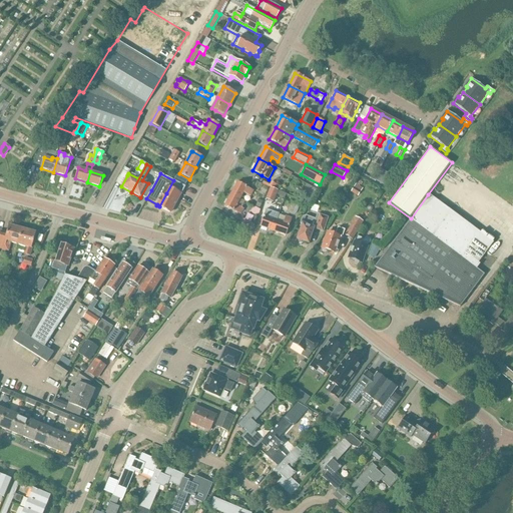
[(166,193),(178,200),(185,186),(184,186),(187,181),(178,176),(176,175),(173,180),(166,193)]
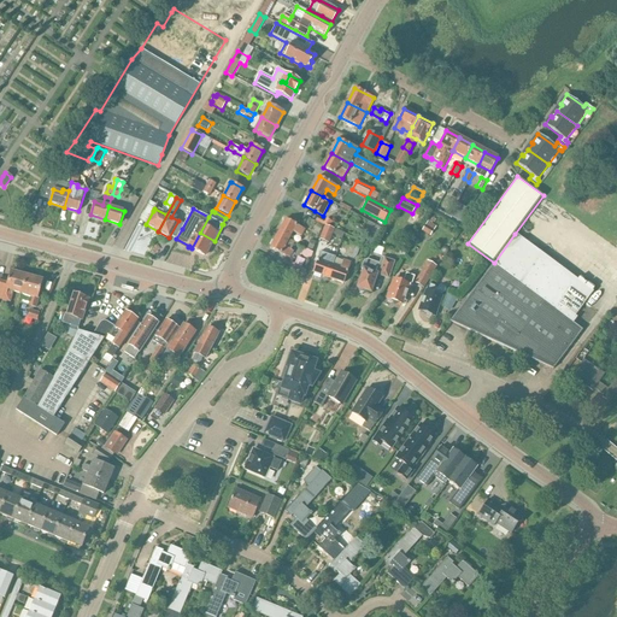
[(278,234),(289,240),(293,231),(301,236),(305,229),(286,219),(278,234)]
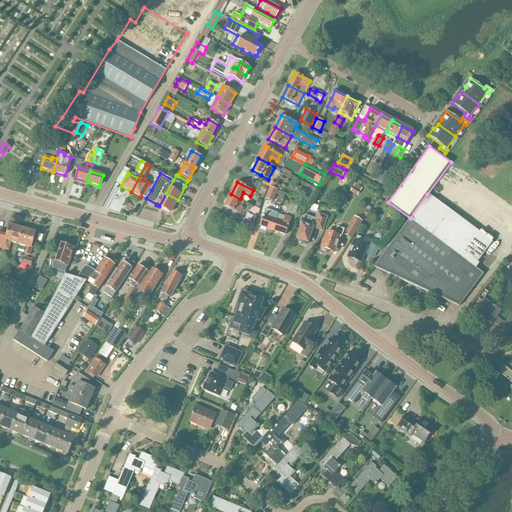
[(357,196),(362,188),(355,184),(350,192),(357,196)]
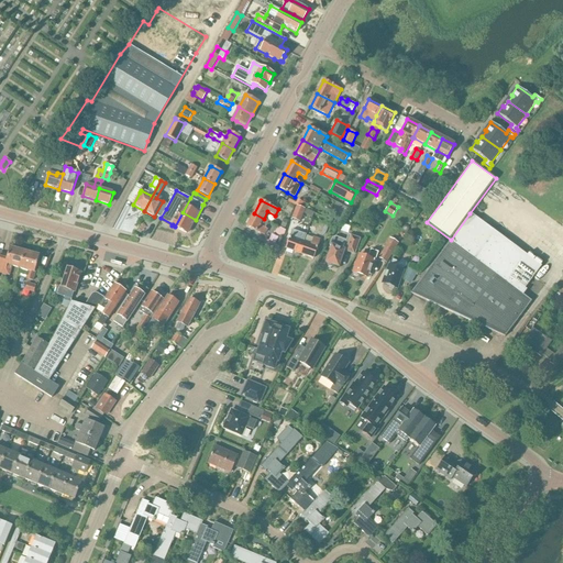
[(301,207),(296,203),(296,205),(298,206),(291,219),(299,222),(304,213),(312,218),(315,213),(301,207)]
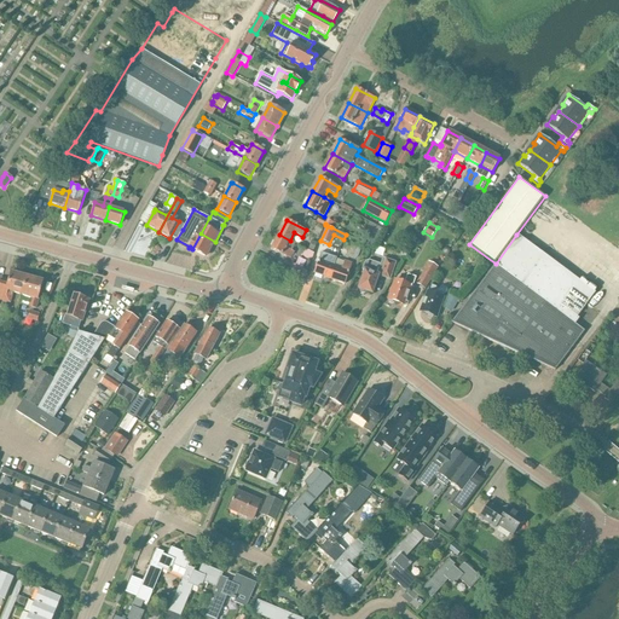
[(382,229),(379,226),(368,246),(371,248),(382,229)]
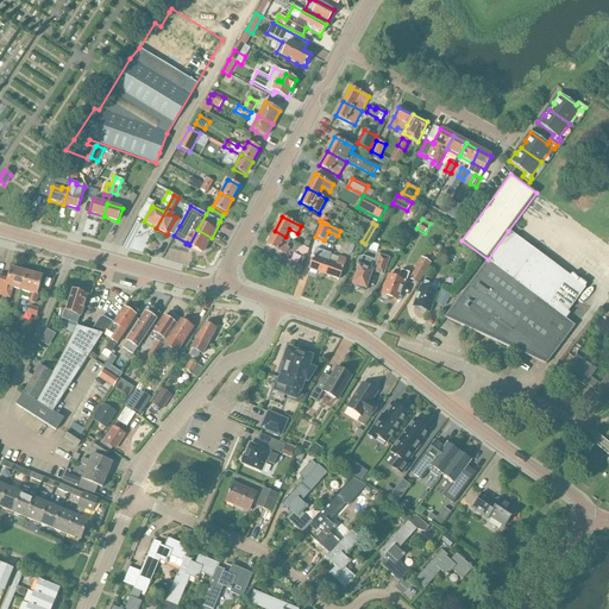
[(202,253),(212,238),(198,230),(189,245),(202,253)]
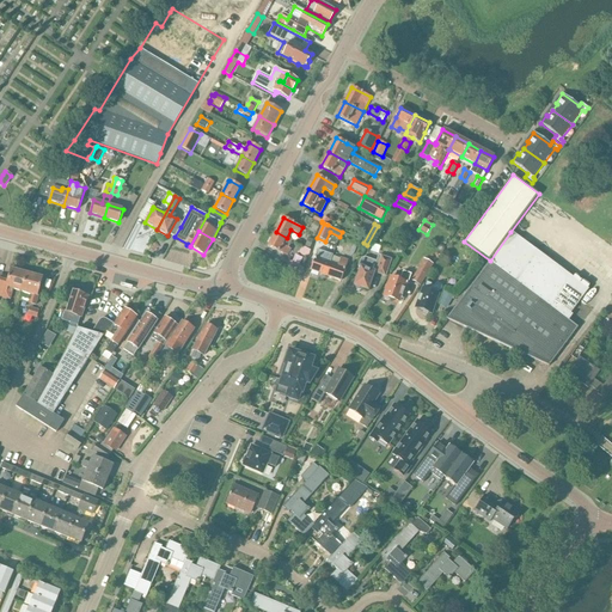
[(287,238),(276,232),(268,246),(287,256),(291,249),(288,248),(293,240),(287,238)]
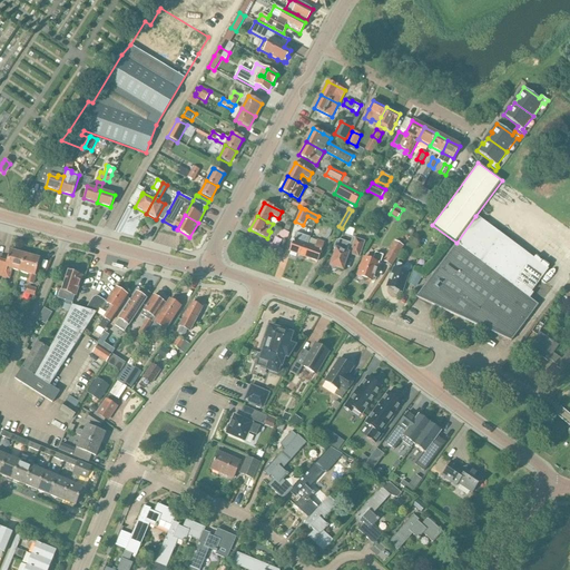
[(415,297),(511,342),(538,305),(530,298),(533,294),(531,292),(548,269),(475,216),(457,243),(415,297)]
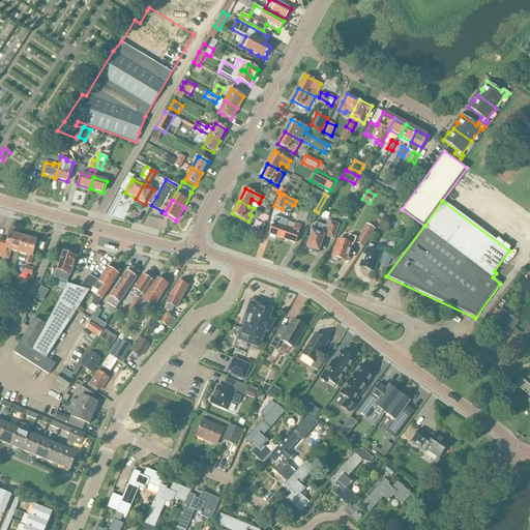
[(323,210),(322,218),(329,221),(331,211),(323,210)]
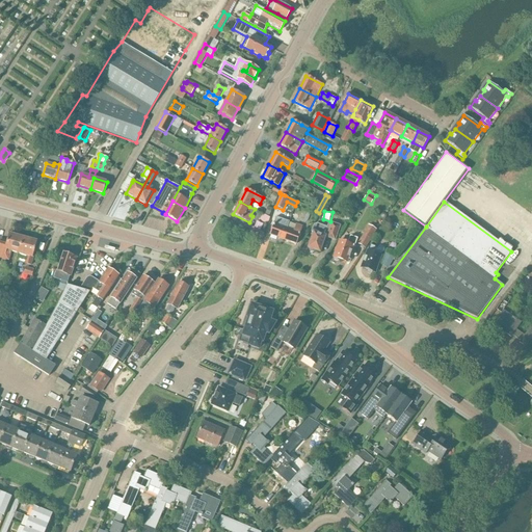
[(291,219),(298,221),(299,215),(293,213),(291,219)]
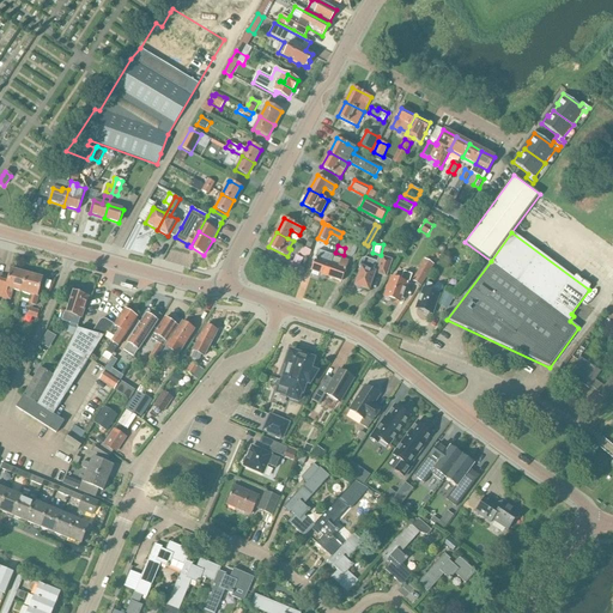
[(303,247),(299,254),(303,256),(308,259),(311,252),(303,247)]
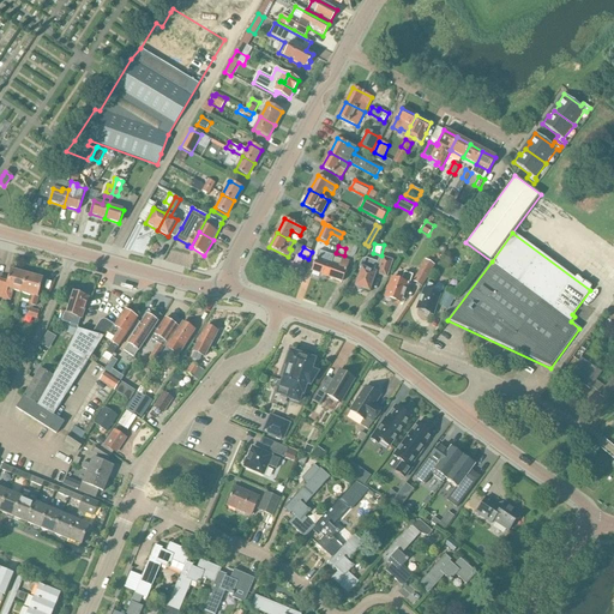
[(312,271),(326,277),(333,257),(326,254),(326,253),(319,251),(312,271)]
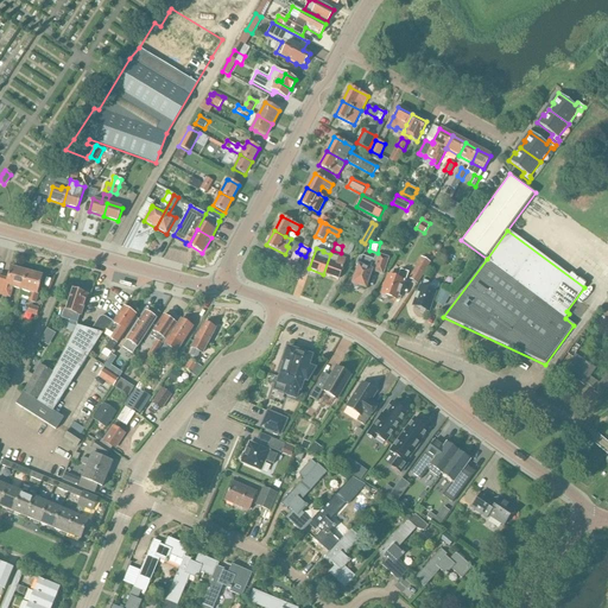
[(339,279),(343,268),(346,259),(339,257),(337,258),(330,254),(323,274),(339,279)]
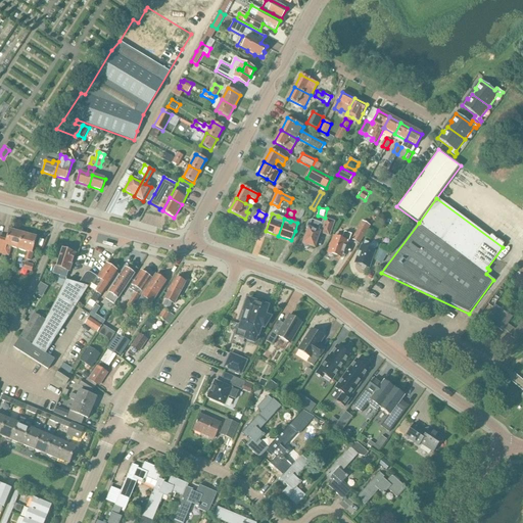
[(307,229),(305,235),(302,244),(315,248),(320,233),(329,236),(334,222),(324,219),(322,224),(317,222),(313,220),(310,222),(306,225),(306,228),(307,229)]
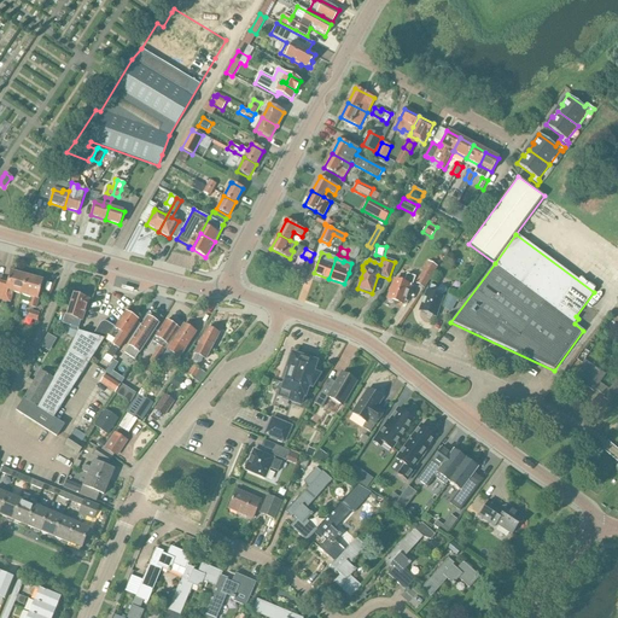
[(437,267),(429,262),(417,283),(425,287),(437,267)]
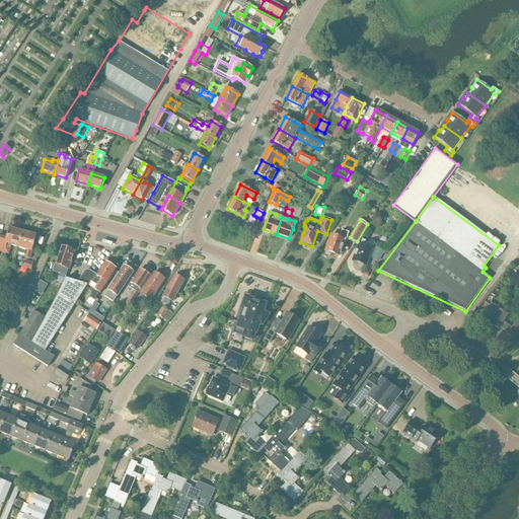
[(0,251),(8,254),(11,245),(18,247),(22,231),(9,228),(7,235),(0,233),(0,251)]
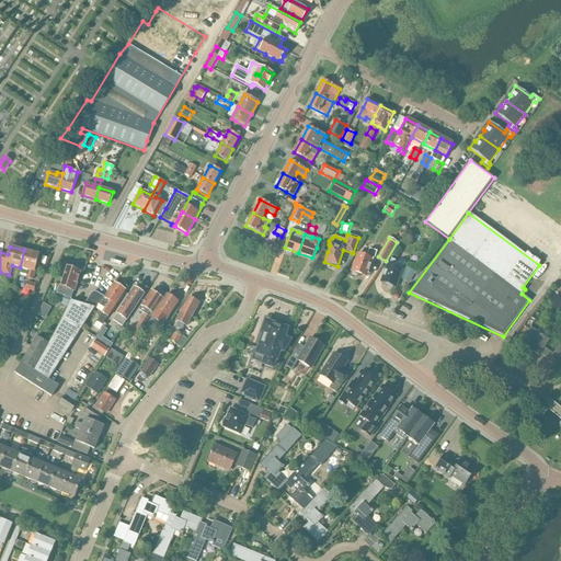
[(358,254),(355,261),(352,272),(366,276),(369,267),(371,268),(377,252),(369,249),(366,258),(358,254)]
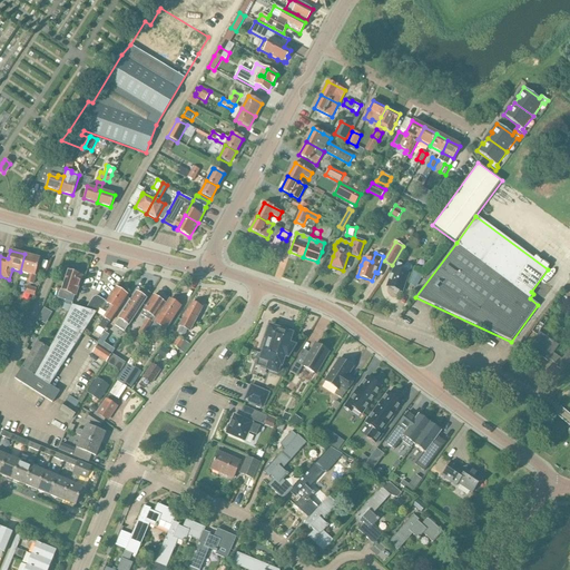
[(40,258),(25,254),(20,272),(30,275),(28,283),(33,284),(36,275),(40,258)]
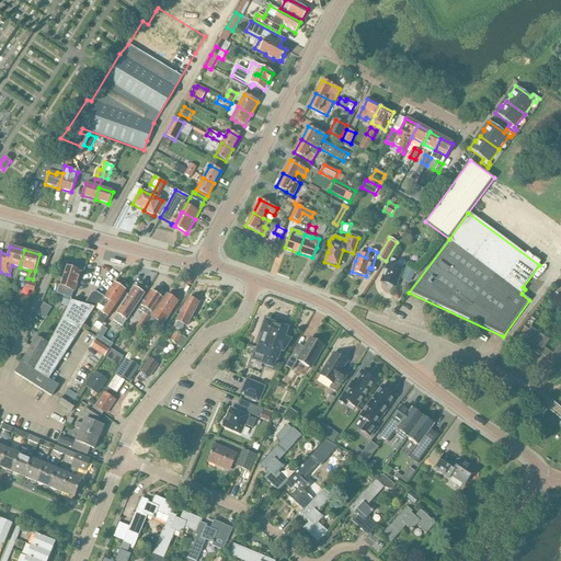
[(390,259),(385,272),(381,282),(396,287),(401,271),(392,267),(396,261),(390,259)]
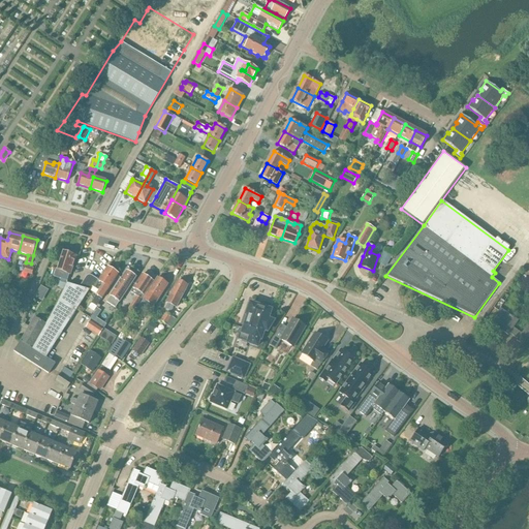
[(56,270),(54,277),(61,280),(58,287),(64,289),(67,284),(68,281),(66,281),(69,274),(70,275),(75,256),(63,252),(58,271),(56,270)]
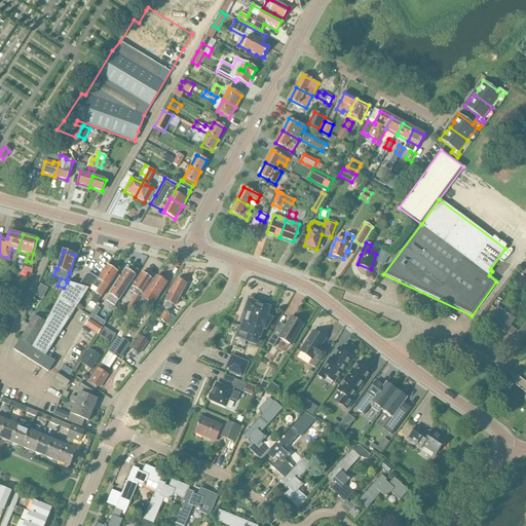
[(388,253),(384,251),(378,262),(382,264),(388,253)]
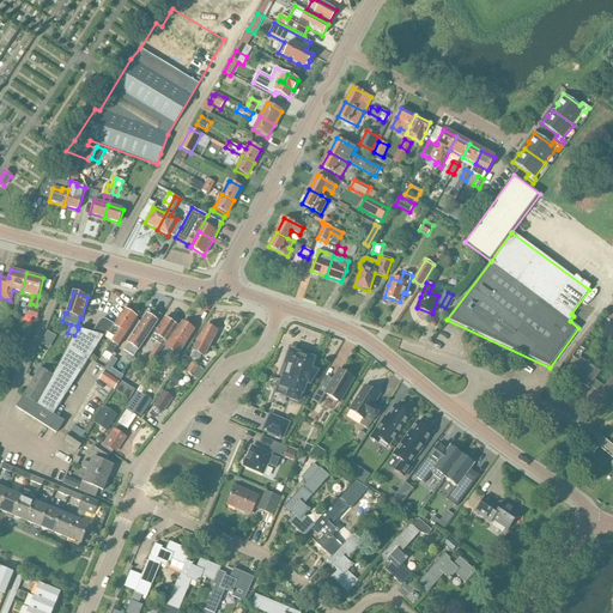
[(30,308),(28,316),(36,319),(38,310),(30,308)]
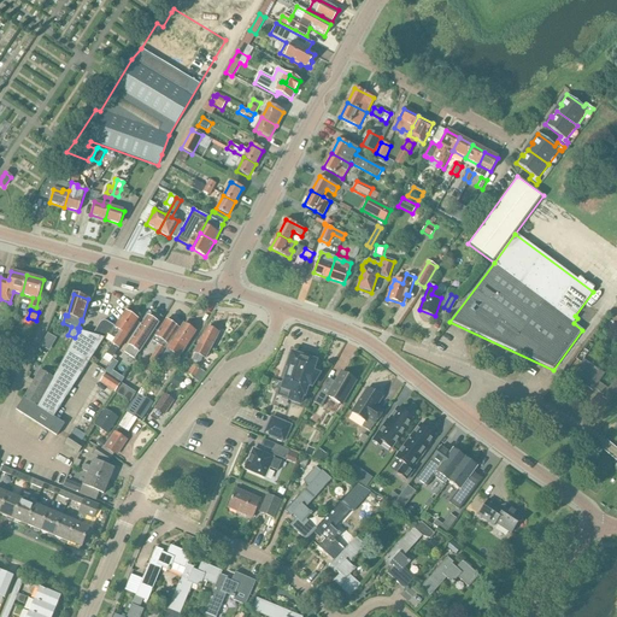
[(112,358),(131,330),(137,319),(125,312),(116,328),(112,325),(107,334),(116,340),(106,354),(112,358)]
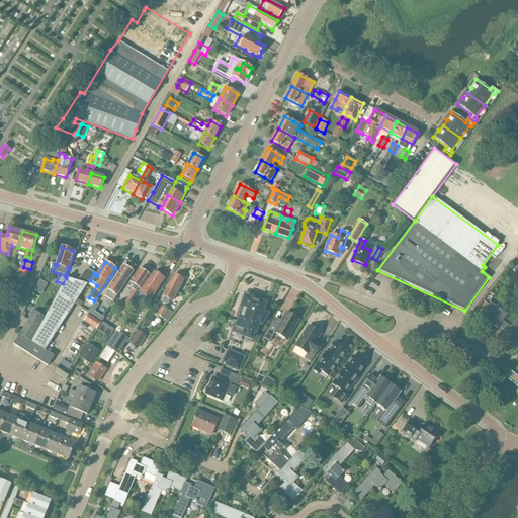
[(123,266),(115,279),(108,290),(104,296),(107,298),(113,303),(120,291),(133,271),(123,266)]
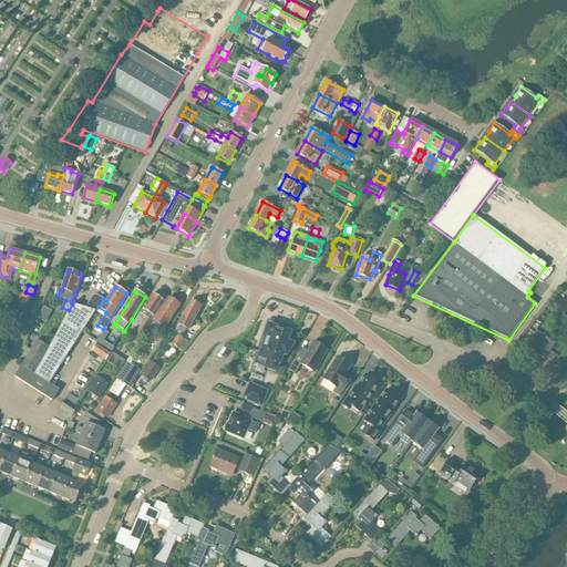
[(143,309),(148,313),(135,336),(133,339),(135,341),(137,337),(140,339),(154,317),(164,301),(153,295),(143,309)]
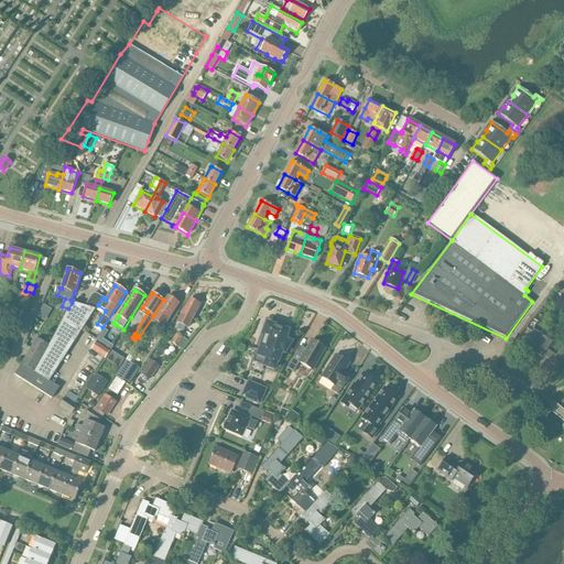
[(22,364),(14,375),(52,399),(56,392),(60,388),(49,381),(98,305),(102,297),(98,294),(97,294),(96,294),(95,294),(94,294),(93,294),(93,295),(91,295),(85,306),(72,303),(68,308),(63,323),(49,346),(36,339),(22,364)]
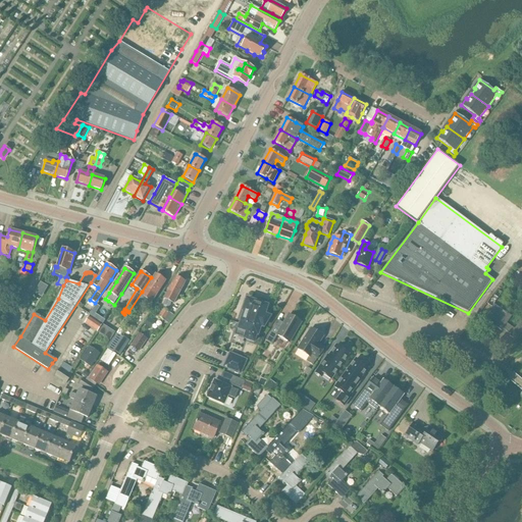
[(152,302),(160,290),(165,280),(155,274),(146,289),(152,292),(147,299),(152,302)]
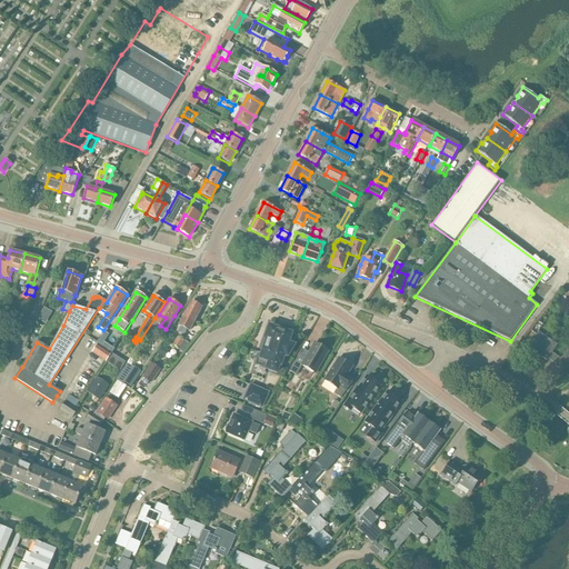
[(191,302),(183,318),(179,327),(189,331),(201,308),(191,302)]
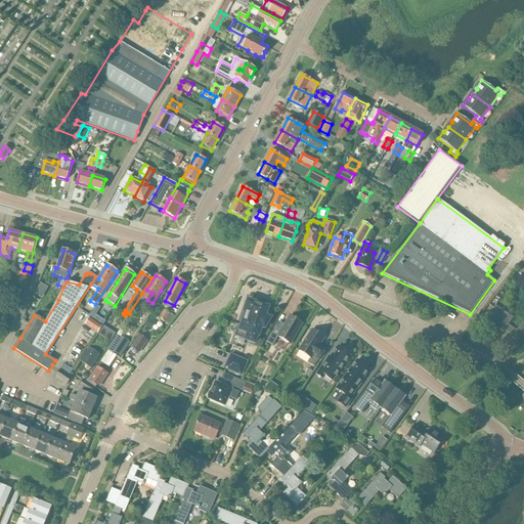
[(40,284),(34,295),(42,299),(48,288),(40,284)]
